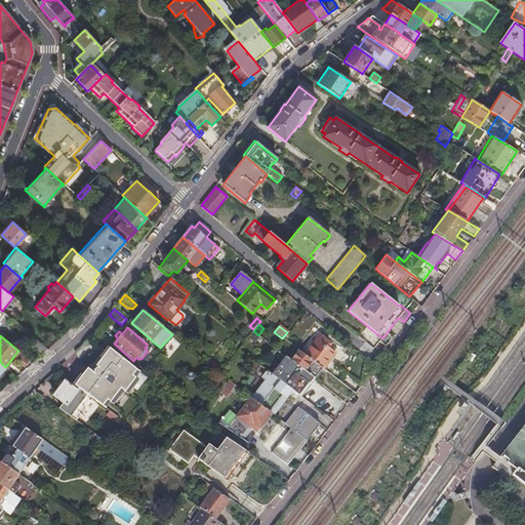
[(305,356),(321,368),(336,350),(319,336),(305,356)]
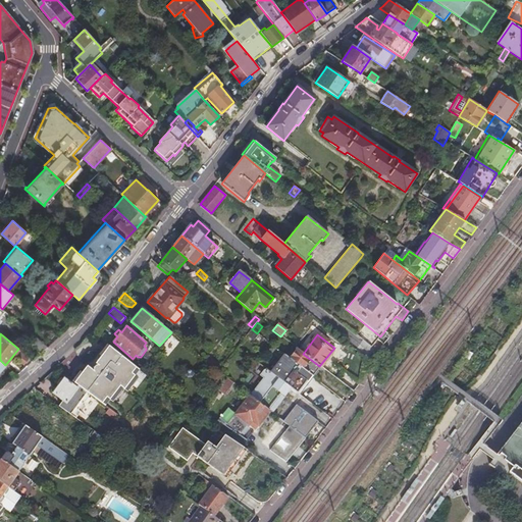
[(42,352),(47,347),(37,338),(33,344),(42,352)]
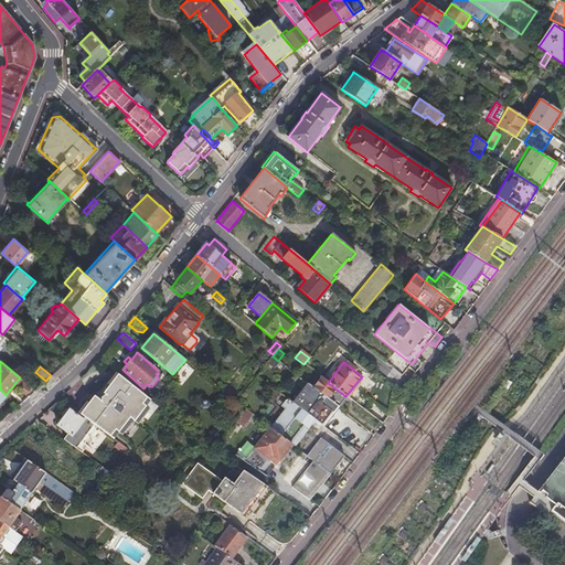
[(88,405),(81,415),(85,418),(97,427),(110,437),(116,432),(118,434),(130,419),(132,422),(135,423),(141,415),(147,419),(158,407),(119,376),(118,374),(109,386),(109,392),(106,396),(103,396),(100,400),(102,402),(97,398),(92,405),(88,405)]
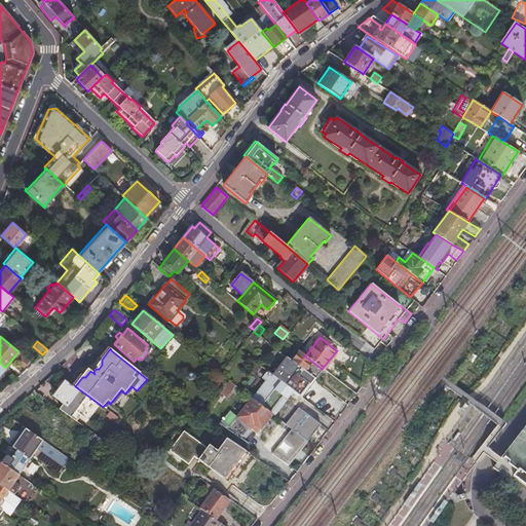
[(314,379),(322,369),(305,357),(298,350),(291,361),(314,379)]
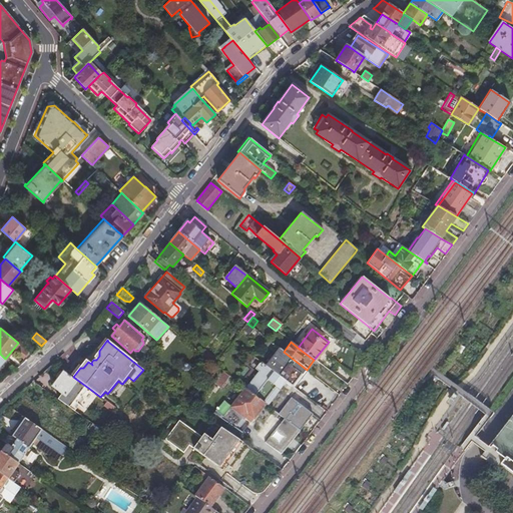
[(18,343),(14,348),(24,356),(28,352),(18,343)]
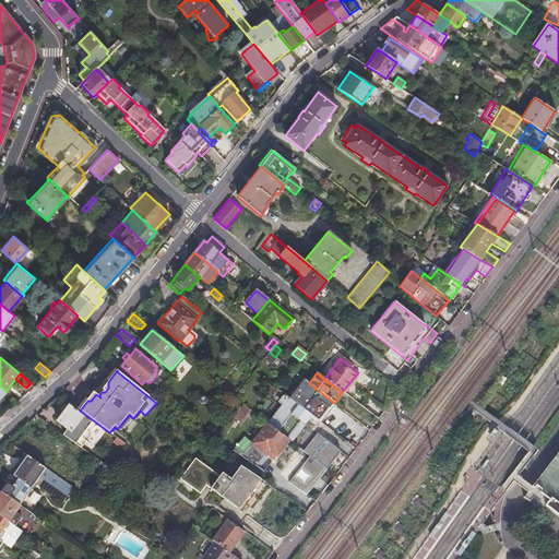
[(334,403),(309,383),(304,379),(288,400),(309,415),(319,423),(334,403)]
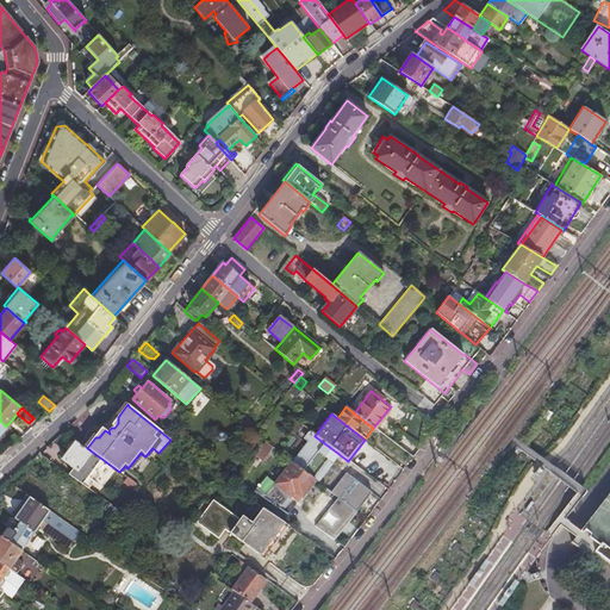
[(315,481),(337,453),(315,436),(309,431),(304,439),(309,442),(292,464),(315,480),(315,481)]
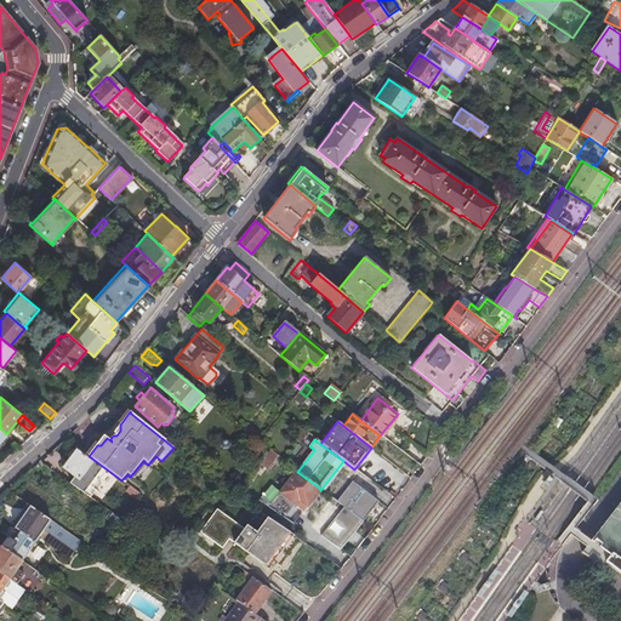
[(93,460),(92,462),(75,449),(74,450),(73,450),(70,450),(67,455),(67,457),(68,459),(62,468),(74,477),(69,483),(84,493),(89,485),(92,488),(92,489),(107,469),(93,460)]
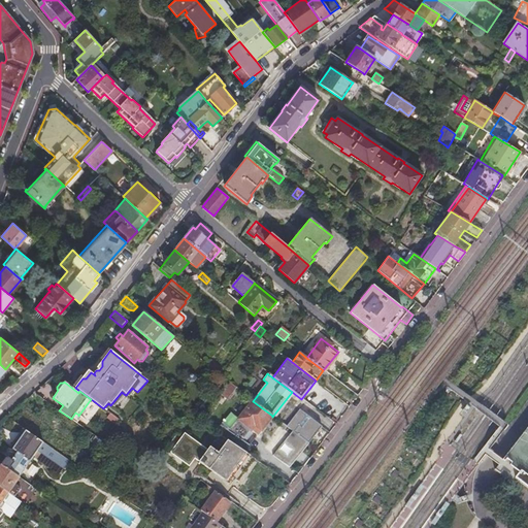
[(234,387),(229,383),(220,395),(226,399),(234,387)]
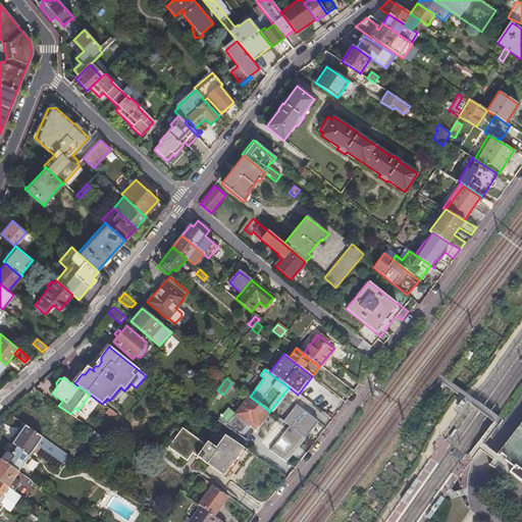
[(120,387),(109,401),(112,403),(122,389),(120,387)]
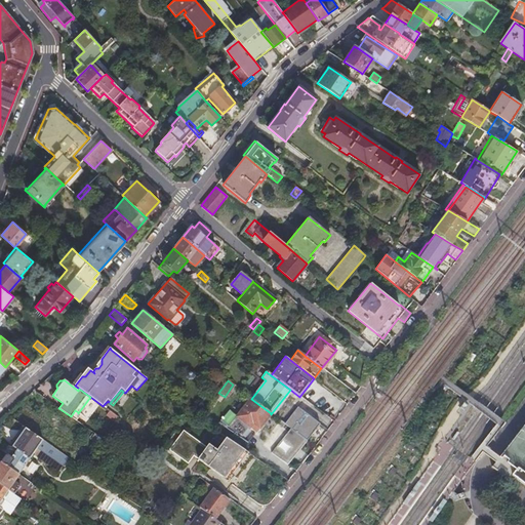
[(250,398),(236,416),(229,410),(217,423),(243,441),(250,432),(247,429),(249,427),(252,423),(259,429),(271,413),(251,399),(250,398)]
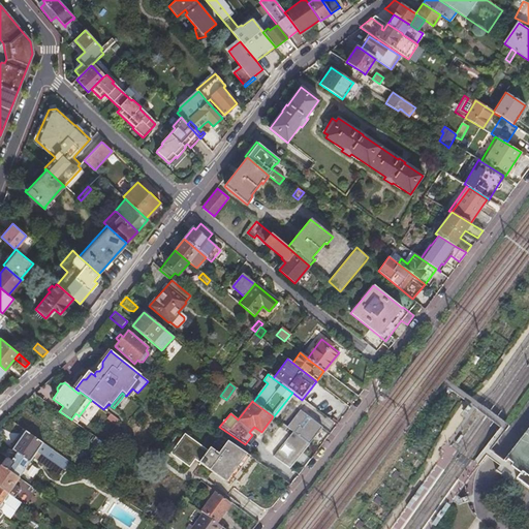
[(107,417),(116,425),(119,421),(106,411),(103,409),(99,415),(106,419),(107,417)]
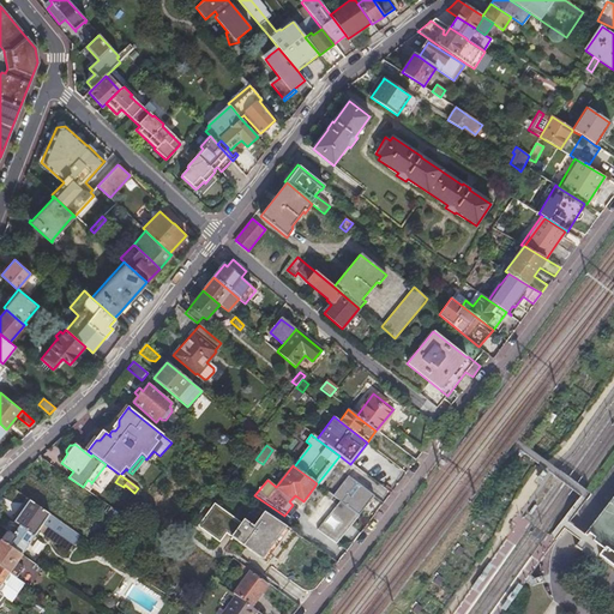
[(338,501),(355,513),(356,513),(371,494),(347,475),(331,495),(338,501)]
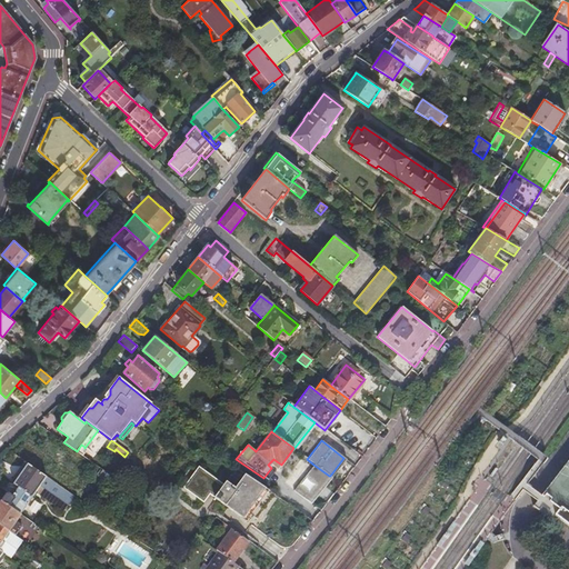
[(281,465),(273,459),(270,462),(278,469),(281,465)]
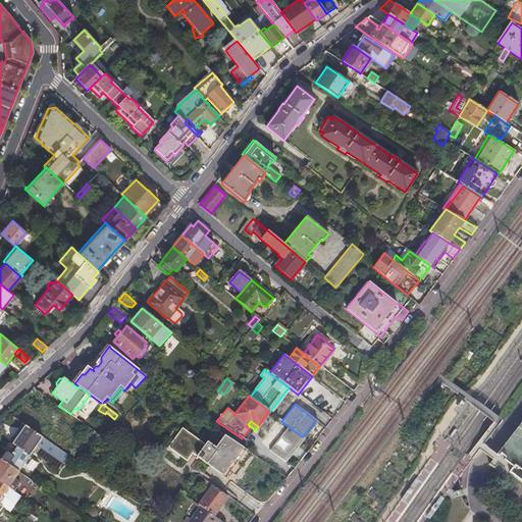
[(521,421),(497,455),(512,468),(521,475),(521,421)]
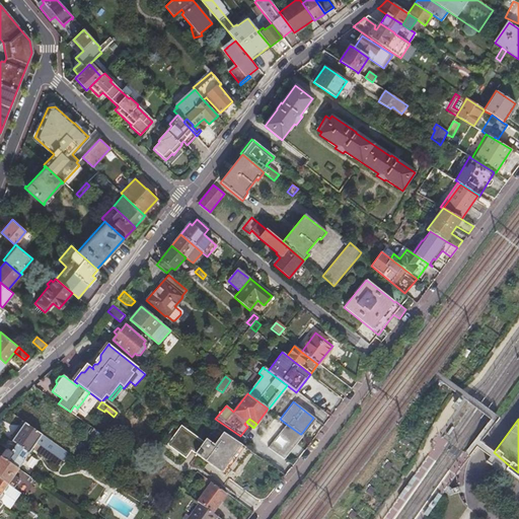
[(24,423),(21,421),(8,439),(11,441),(24,423)]
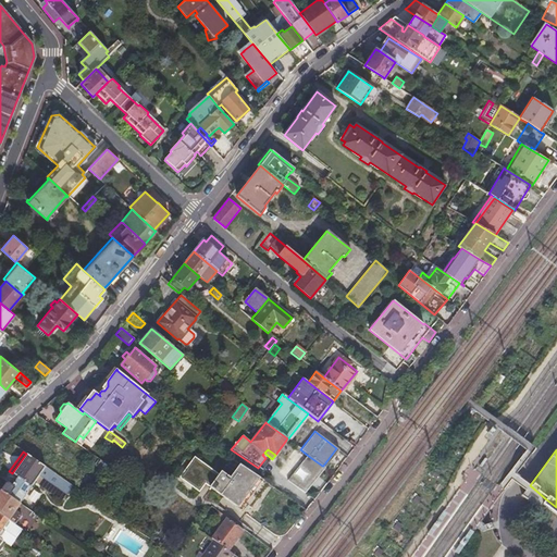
[(64,493),(71,485),(26,454),(12,473),(17,477),(11,485),(7,482),(1,490),(1,491),(20,503),(29,489),(31,486),(35,481),(62,500),(65,494),(64,493)]
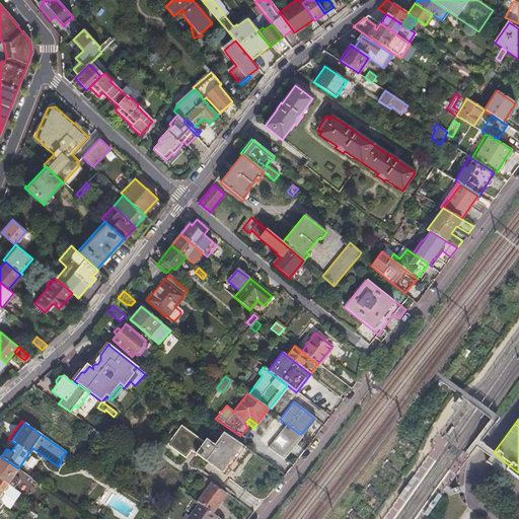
[(286,424),(268,448),(282,458),(300,434),(286,424)]
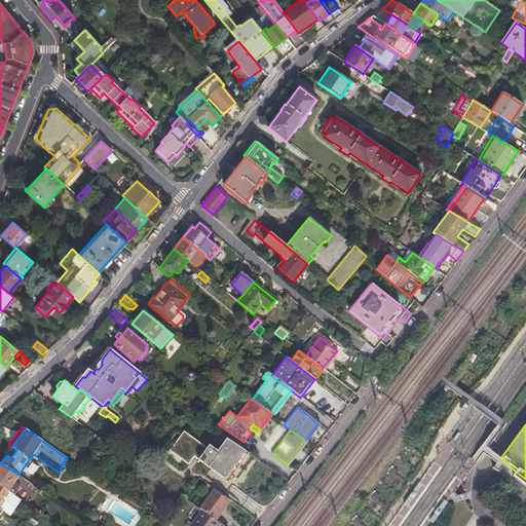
[(225,495),(254,457),(249,454),(225,439),(220,446),(212,439),(204,450),(181,433),(166,451),(186,465),(225,495)]
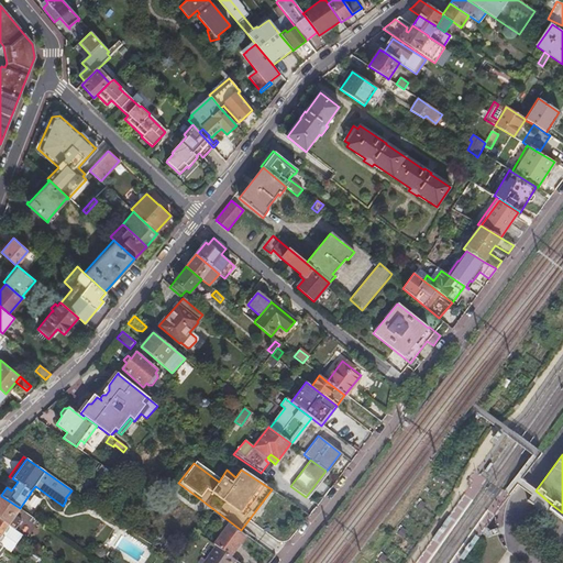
[(273,466),(268,463),(261,473),(265,476),(273,466)]
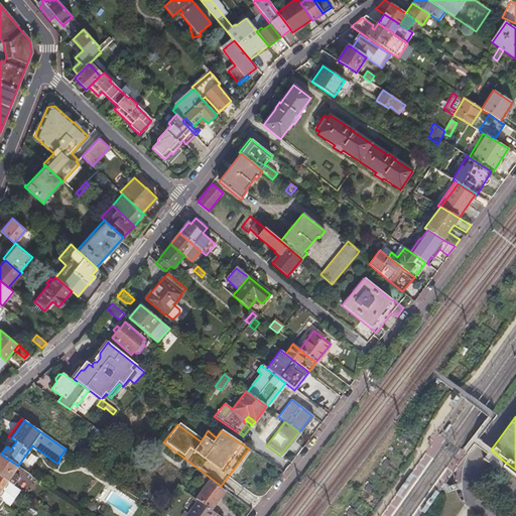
[(96,436),(100,431),(92,425),(88,431),(96,436)]
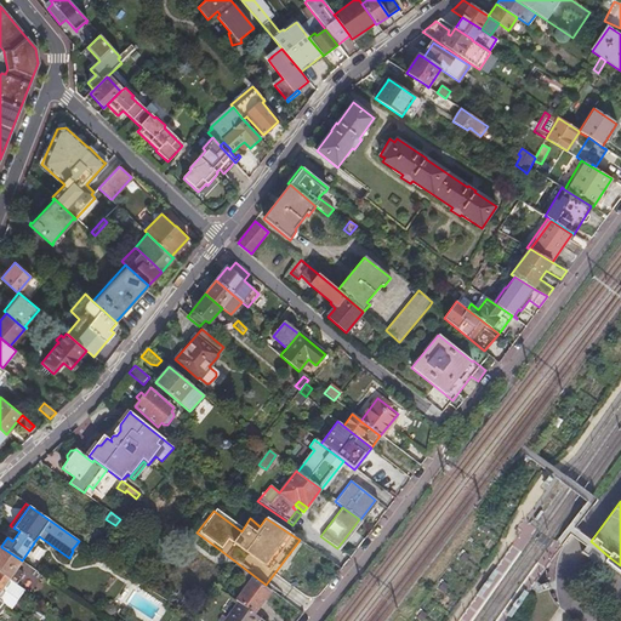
[(586,547),(581,554),(599,569),(609,557),(591,541),(586,547)]
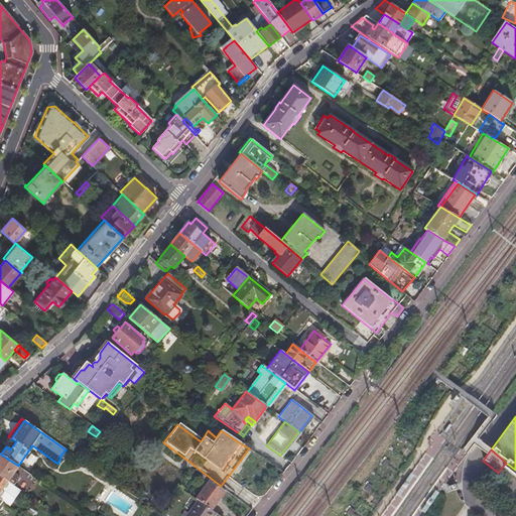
[(13,473),(18,466),(1,455),(0,456),(0,475),(13,485),(19,477),(13,473)]
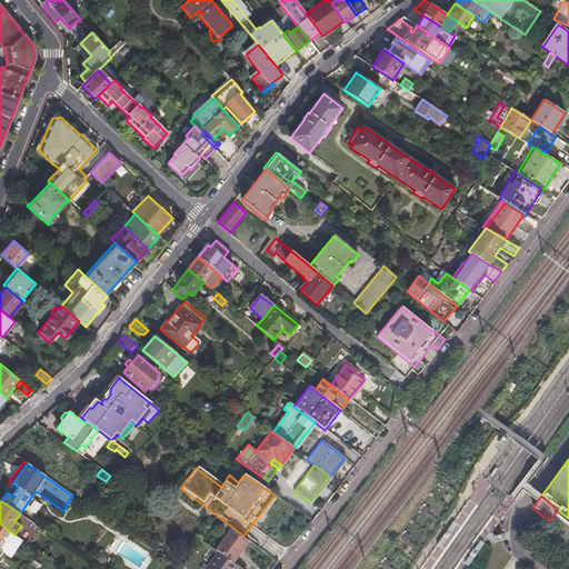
[(568,568),(568,518),(558,510),(549,521),(532,545),(567,568),(568,568)]
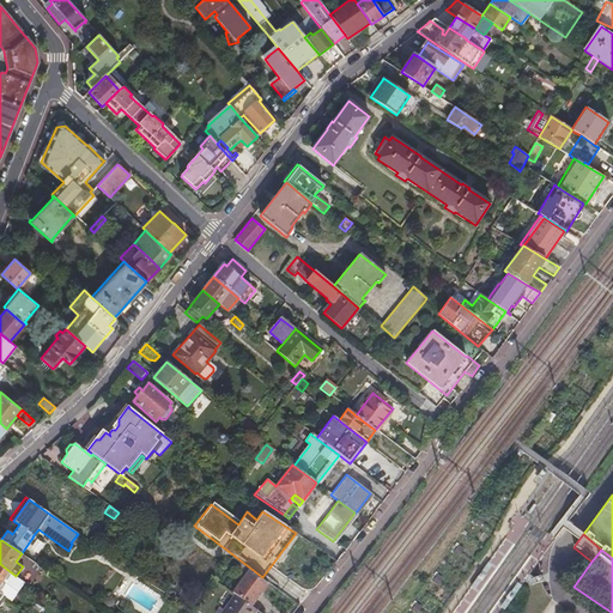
[(260,594),(268,583),(240,563),(236,566),(242,571),(238,577),(242,580),(241,581),(260,594)]
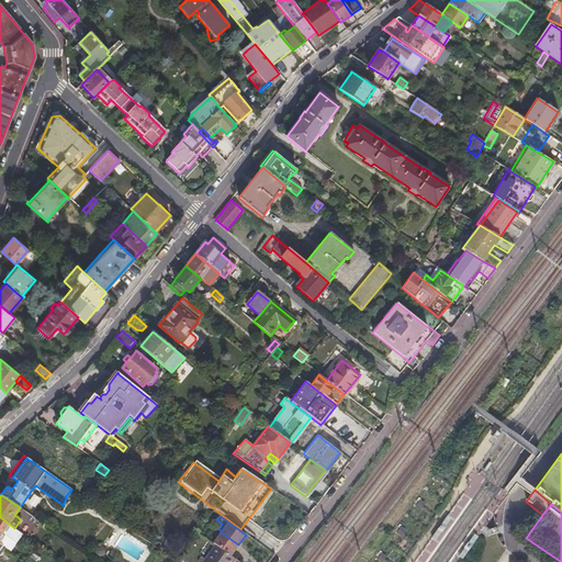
[(21,534),(14,528),(0,517),(0,542),(2,544),(9,550),(21,534)]
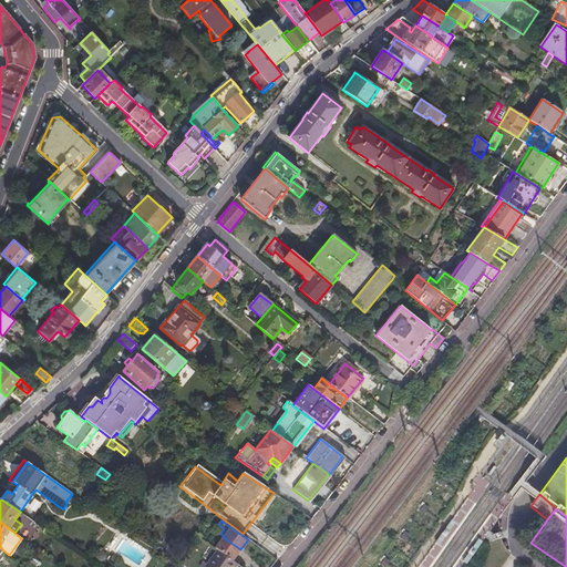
[(233,560),(240,549),(223,537),(215,548),(216,549),(233,560)]
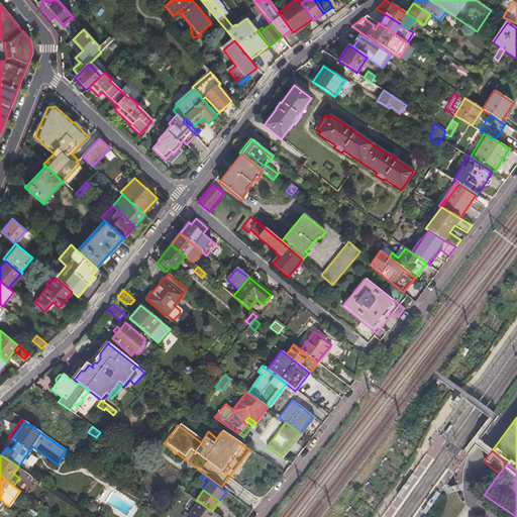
[(220,516),(212,511),(197,501),(188,514),(186,516),(220,516)]
